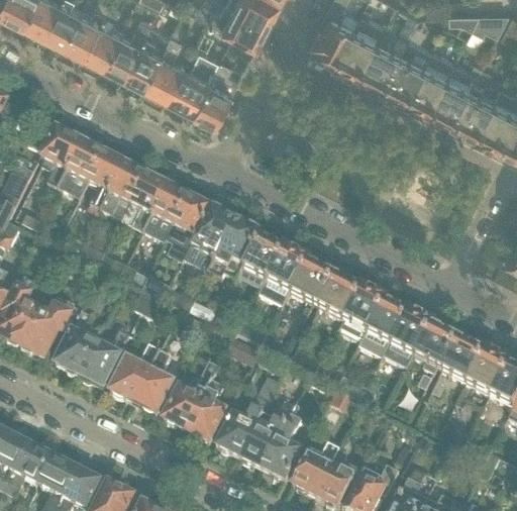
[(1,0),(0,1),(0,6),(10,12),(11,14),(17,17),(20,16),(23,17),(31,0),(1,0)]
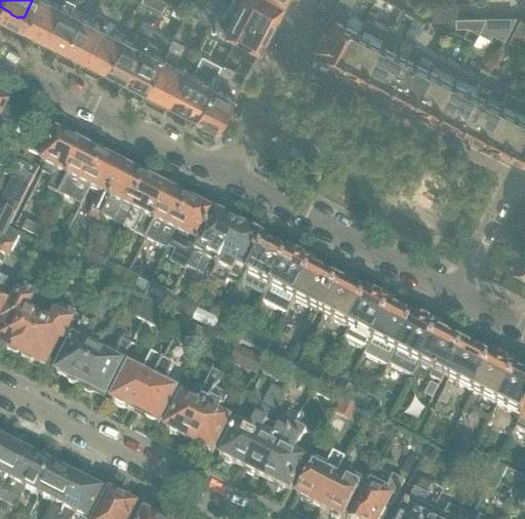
[(34,24),(43,29),(57,0),(32,0),(24,17),(26,20),(27,22),(32,25),(34,24)]
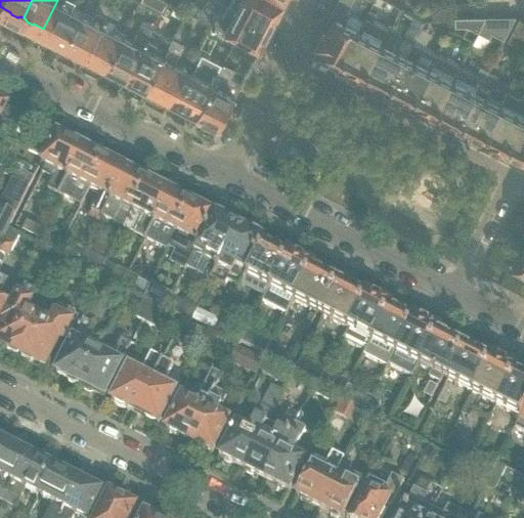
[(61,38),(64,39),(81,6),(71,1),(72,0),(57,0),(43,29),(53,34),(54,36),(59,39),(61,38)]
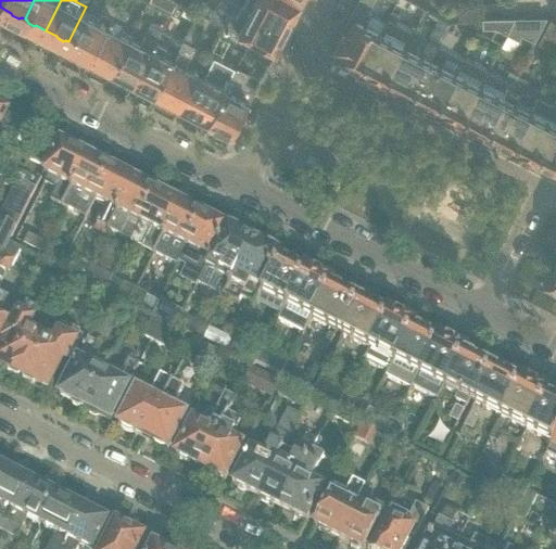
[(79,47),(90,52),(116,1),(114,0),(104,0),(98,13),(86,7),(68,41),(71,42),(72,46),(77,48),(79,47)]
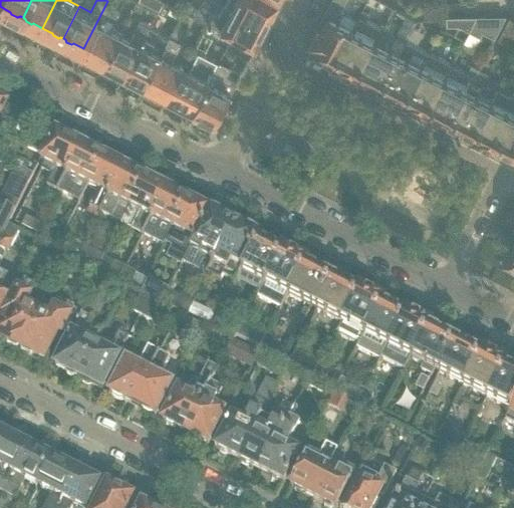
[(170,0),(166,8),(177,14),(182,5),(172,0),(170,0)]
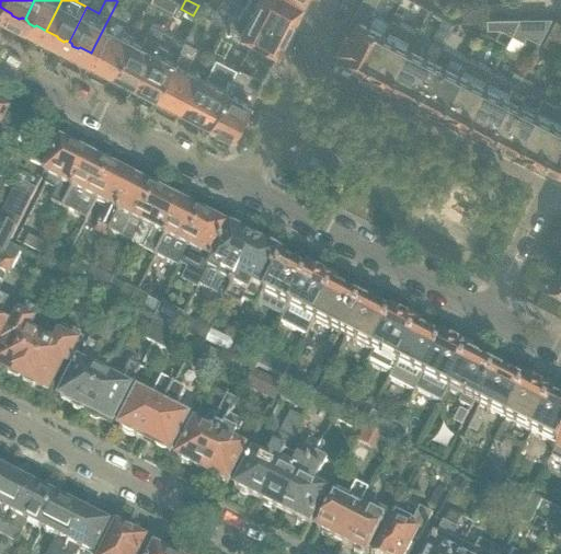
[(241,26),(252,32),(276,45),(289,20),(252,0),(243,0),(238,11),(219,1),(214,12),(241,26)]
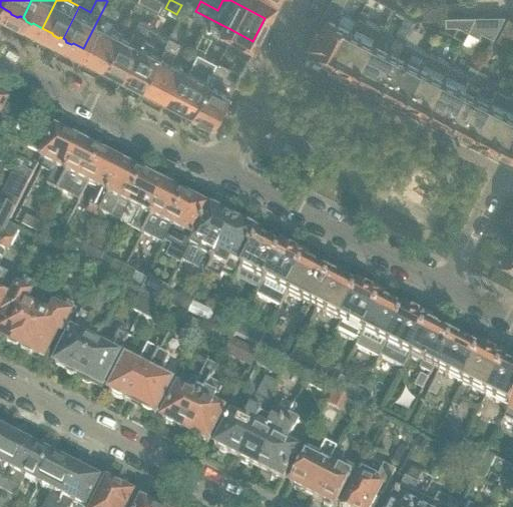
[(230,0),(265,18),(273,0),(230,0)]
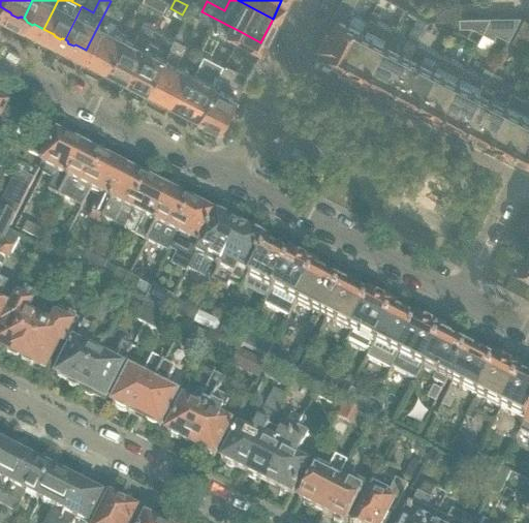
[(103,59),(106,61),(123,28),(114,23),(122,6),(111,1),(86,50),(95,55),(96,58),(100,60),(103,59)]
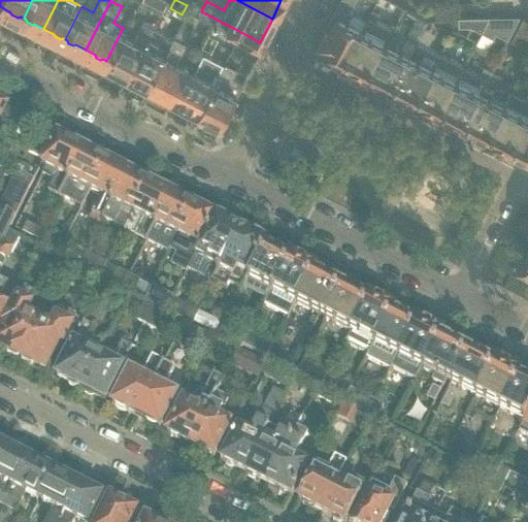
[(374,15),(378,8),(371,4),(367,11),(374,15)]
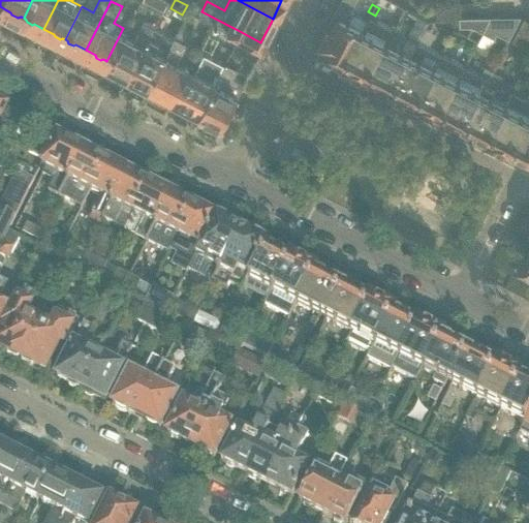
[(328,21),(315,45),(330,53),(330,56),(342,62),(362,24),(367,14),(351,7),(351,8),(347,6),(343,14),(335,10),(329,21),(328,21)]
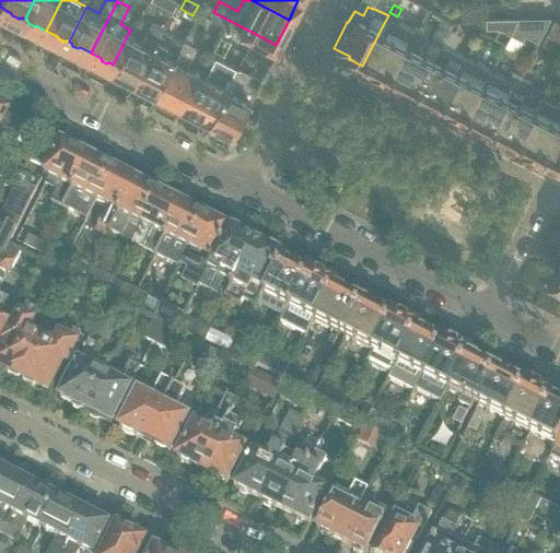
[(362,66),(387,79),(408,40),(416,25),(397,16),(389,12),(388,15),(383,25),(362,66)]
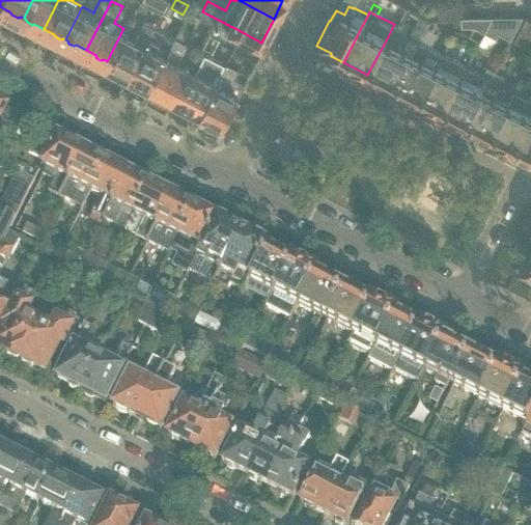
[(476,12),(476,22),(484,27),(491,12),(476,12)]
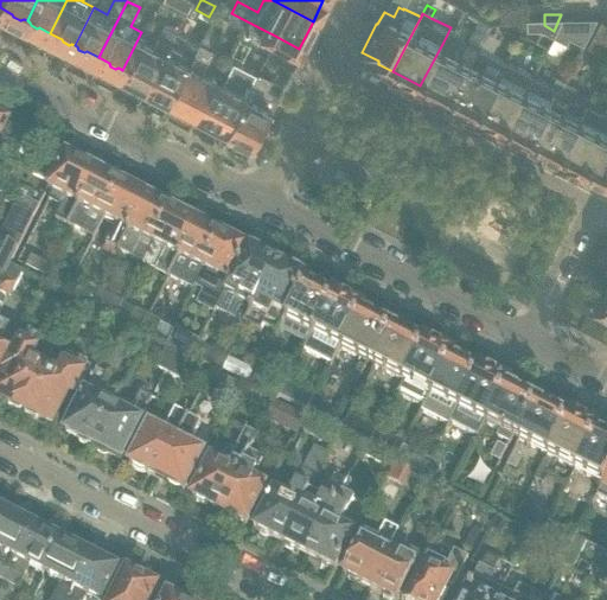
[(561,14),(554,31),(566,37),(567,36),(577,14),(561,14)]
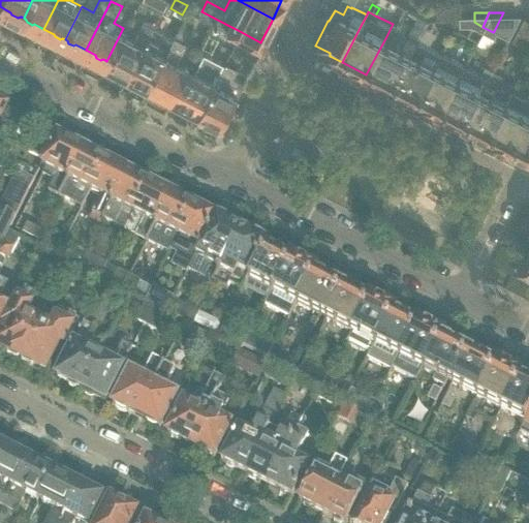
[(528,16),(524,12),(511,35),(523,41),(528,30),(528,16)]
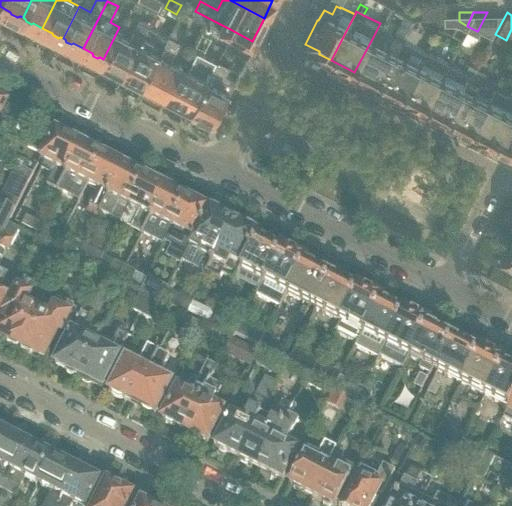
[(113,64),(124,69),(148,22),(138,16),(130,32),(119,27),(103,59),(105,60),(106,62),(111,65),(113,64)]
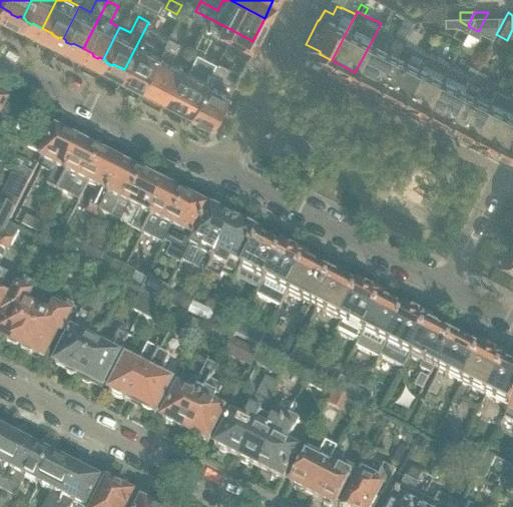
[(175,19),(168,32),(178,36),(184,24),(175,19)]
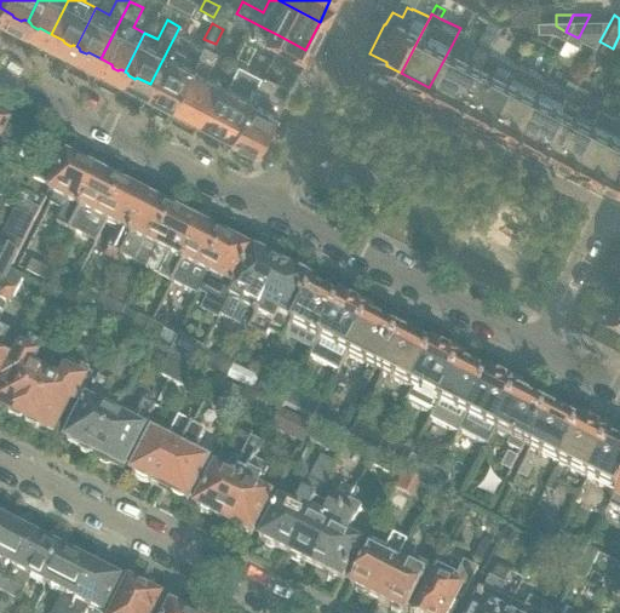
[(179,27),(150,84),(160,90),(161,92),(167,96),(170,95),(173,96),(193,57),(201,43),(189,36),(191,33),(179,27)]
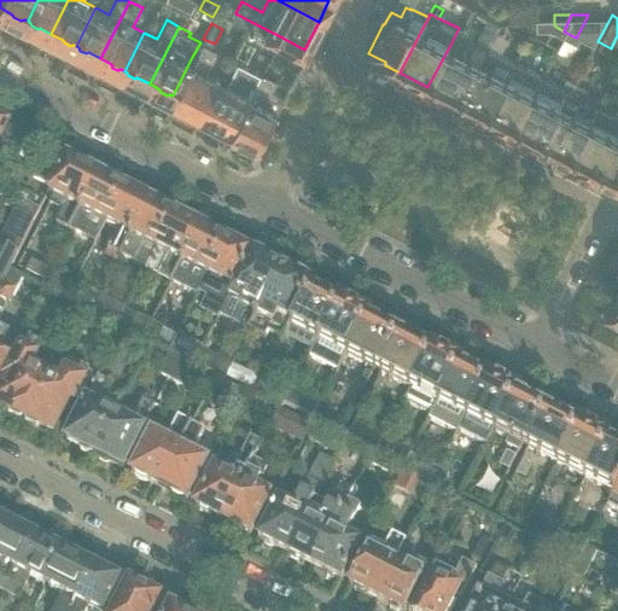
[(266,29),(263,35),(274,42),(278,35),(266,29)]
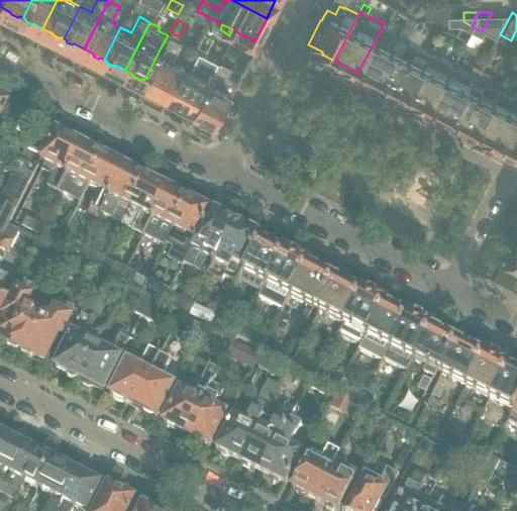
[(248,54),(254,41),(232,29),(229,35),(226,41),(248,54)]
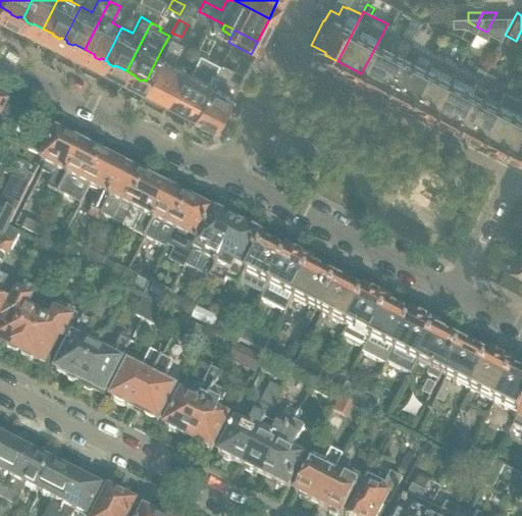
[(380,38),(361,73),(373,80),(377,79),(386,83),(411,36),(404,33),(401,31),(394,45),(380,38)]
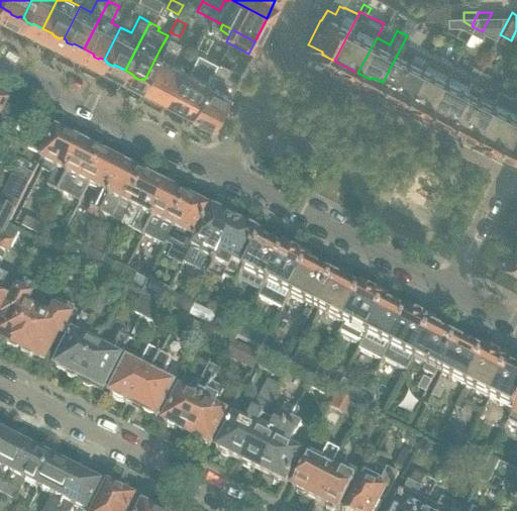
[(164,90),(168,92),(184,61),(173,55),(182,37),(180,36),(170,32),(170,31),(161,47),(144,80),(154,85),(156,88),(162,91),(164,90)]
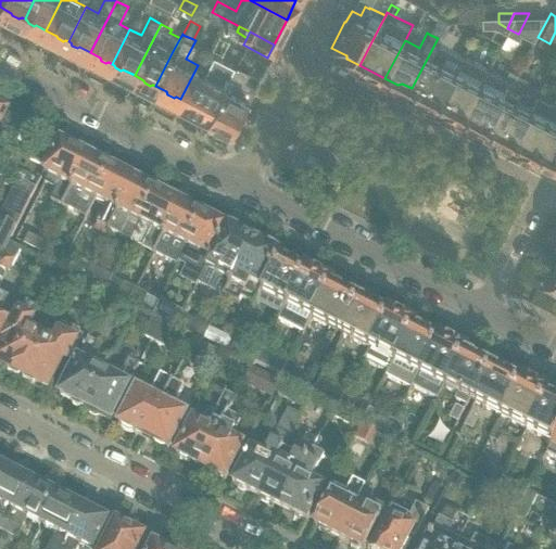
[(438,38),(412,88),(420,93),(422,98),(436,104),(455,66),(456,63),(463,51),(451,45),(445,42),(438,38)]
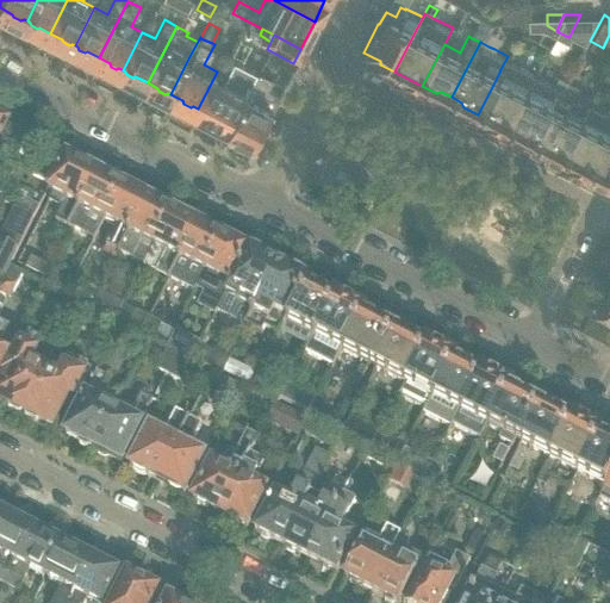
[(217,72),(198,109),(205,112),(205,116),(213,119),(216,118),(229,124),(256,68),(244,62),(231,55),(222,74),(217,72)]
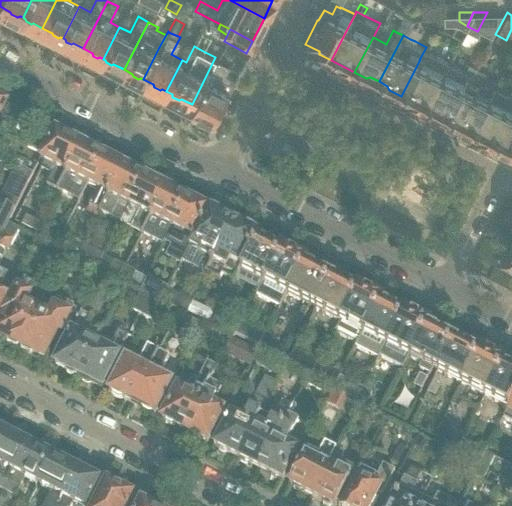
[(419,61),(401,96),(424,108),(443,73),(450,59),(436,53),(434,52),(426,47),(420,58),(419,61)]
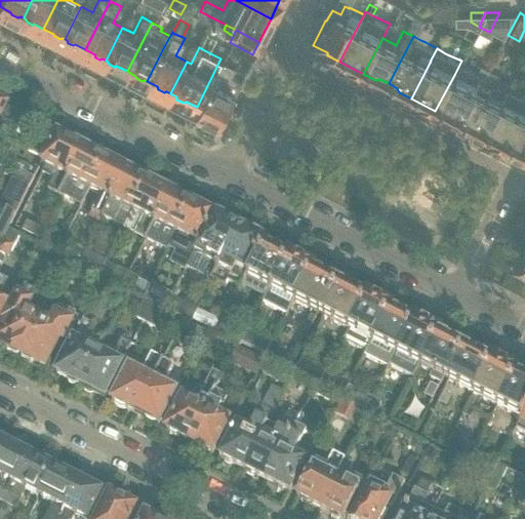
[(220,58),(197,107),(207,113),(208,115),(213,118),(216,117),(219,119),(241,76),(230,71),(234,64),(221,57),(220,58)]
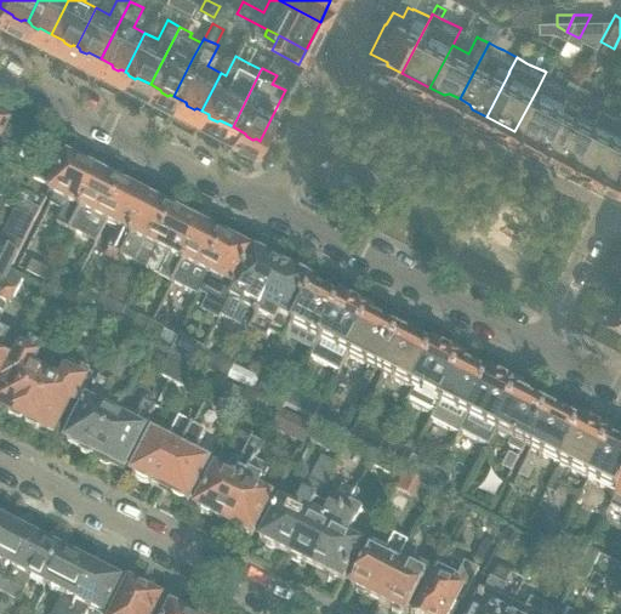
[(537,89),(514,131),(531,140),(534,137),(545,143),(569,96),(577,79),(571,75),(569,74),(568,74),(564,81),(546,72),(537,89)]
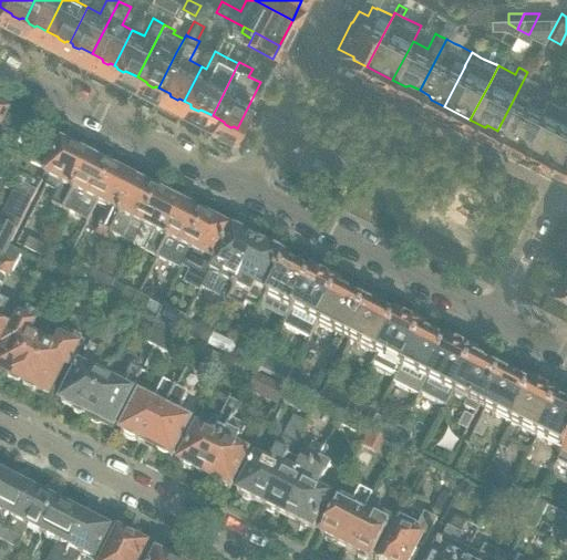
[(519,87),(497,131),(507,135),(507,140),(522,146),(542,106),(527,100),(531,93),(525,91),(519,87)]
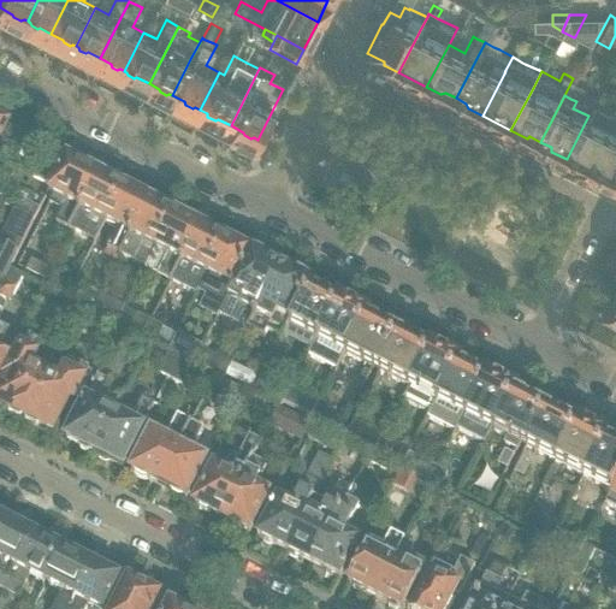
[(567,159),(594,173),(615,132),(615,104),(614,110),(596,101),(588,116),(567,159)]
